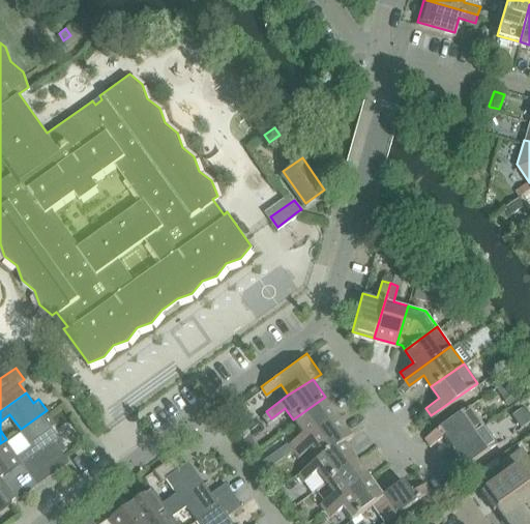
[(325,397),(293,419),(301,431),(288,441),(292,447),(339,414),(325,397)]
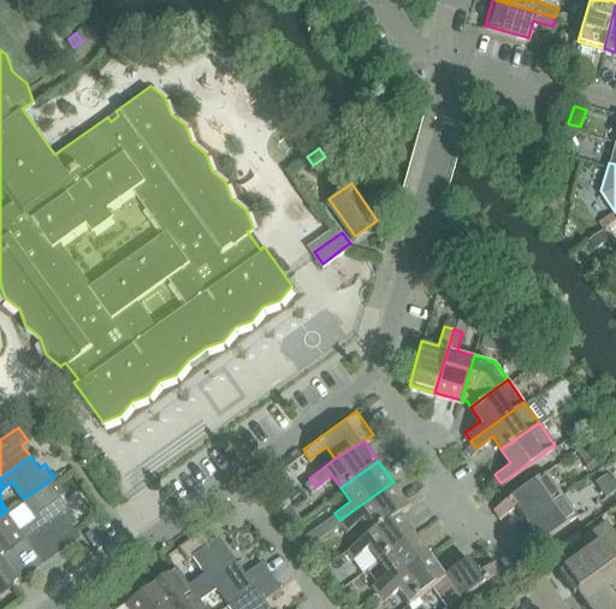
[(562,490),(546,468),(493,506),(499,515),(515,503),(525,516),(562,490)]
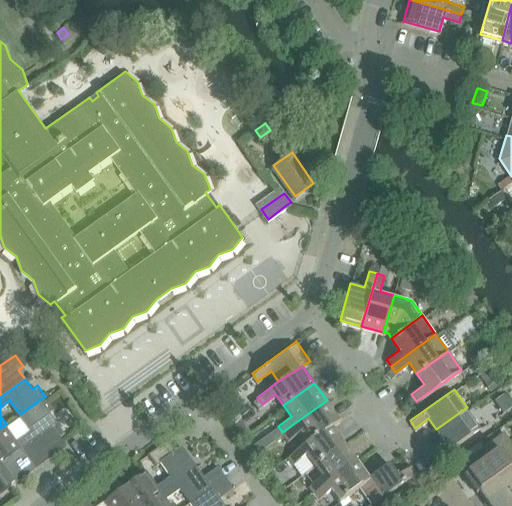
[(21,445),(31,438),(41,430),(52,422),(54,421),(47,411),(52,407),(45,396),(20,414),(6,424),(0,428),(0,459),(10,452),(21,445)]
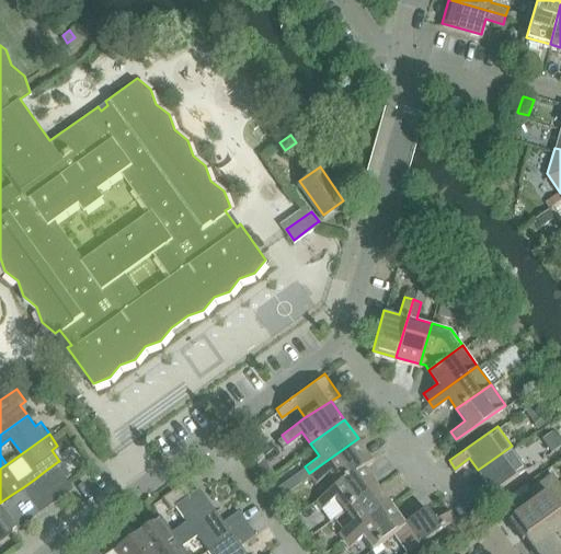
[(329,470),(338,482),(339,483),(364,464),(373,459),(358,438),(309,473),(315,481),(329,470)]
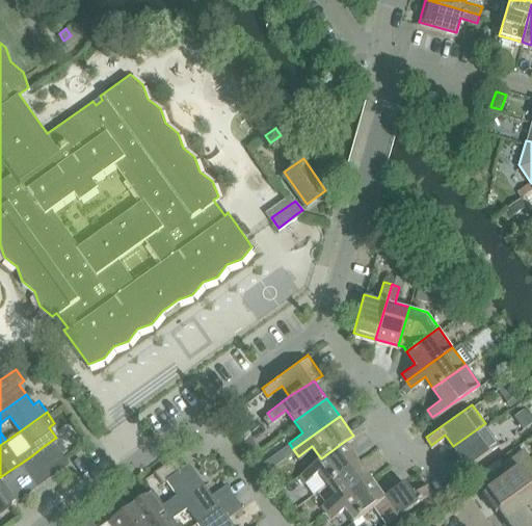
[(453,475),(499,442),(485,423),(453,446),(461,457),(448,468),(453,475)]
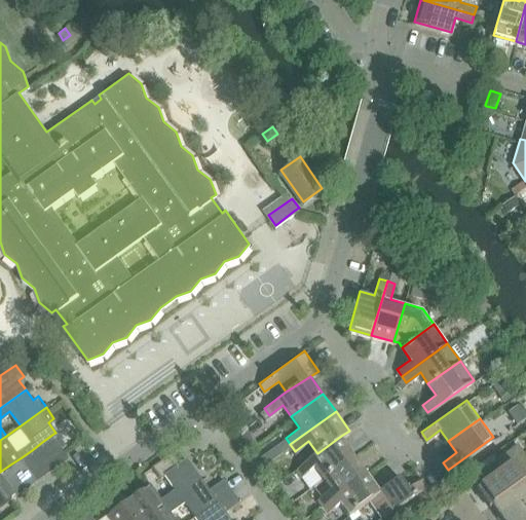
[(53,434),(42,442),(58,463),(69,455),(53,434)]
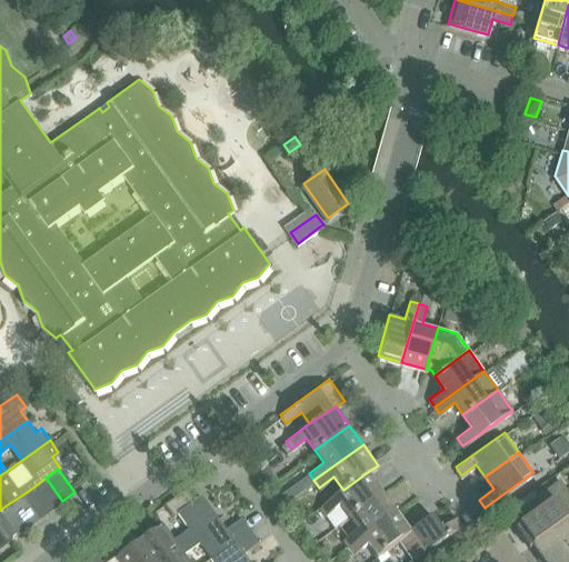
[(339,503),(348,515),(382,490),(369,471),(343,490),(342,489),(319,505),(325,513),(339,503)]
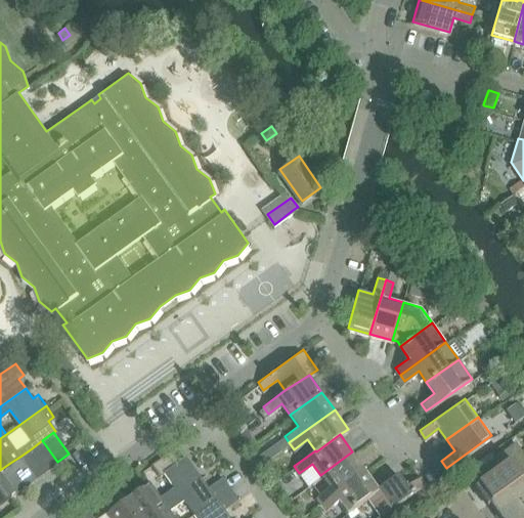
[(42,440),(32,448),(47,469),(57,462),(42,440)]
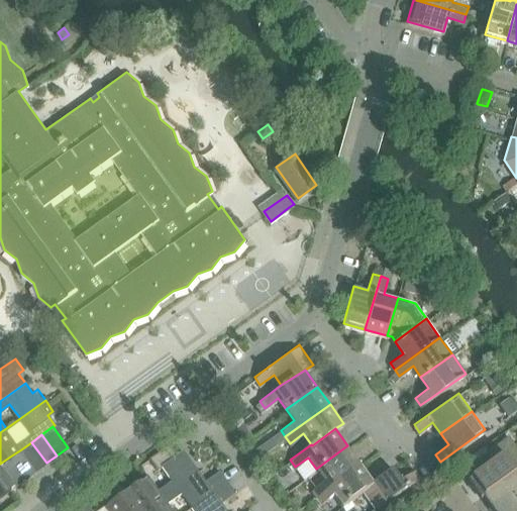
[(126,489),(141,509),(197,470),(182,448),(177,452),(169,441),(149,455),(158,467),(163,464),(173,478),(159,488),(148,473),(126,489)]
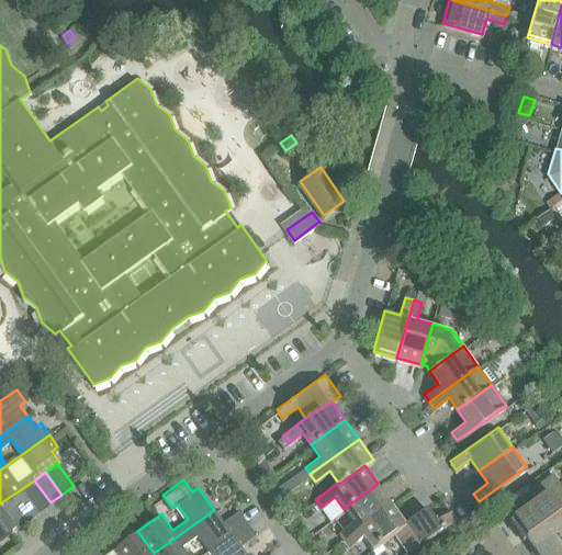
[(34,480),(23,488),(40,510),(51,502),(34,480)]
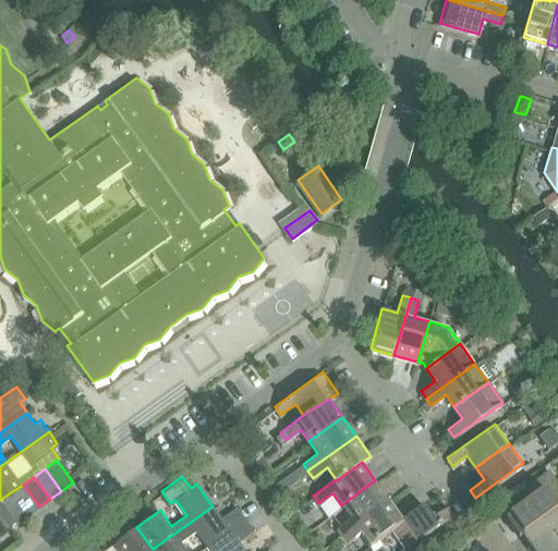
[(336,527),(341,535),(389,500),(375,480),(341,505),(350,517),(336,527)]
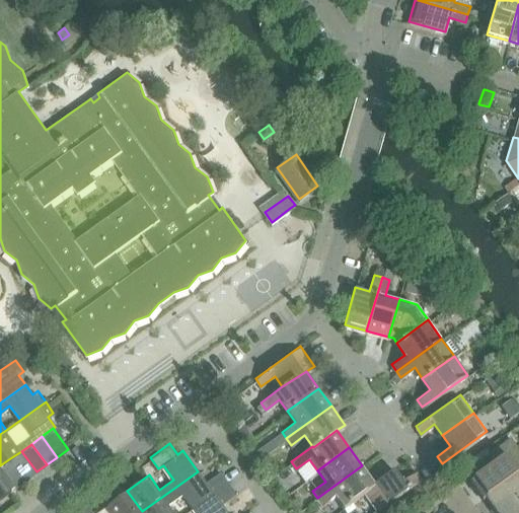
[(21,451),(10,458),(25,480),(36,471),(21,451)]
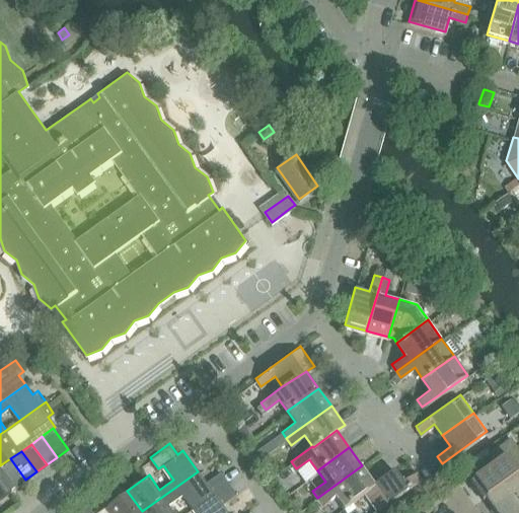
[(506,453),(469,480),(482,497),(518,469),(518,468),(518,469),(506,453)]
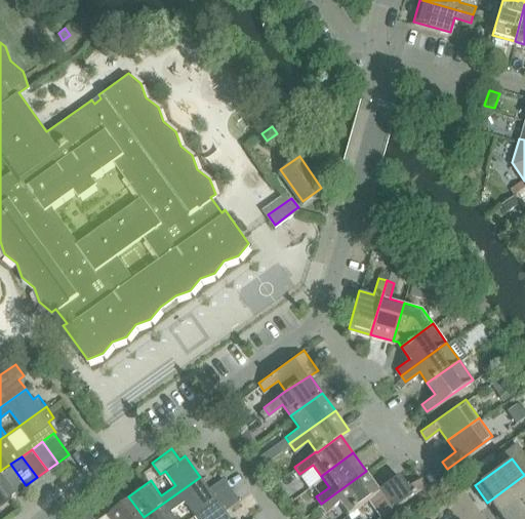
[(0,503),(26,485),(10,464),(0,471),(0,503)]
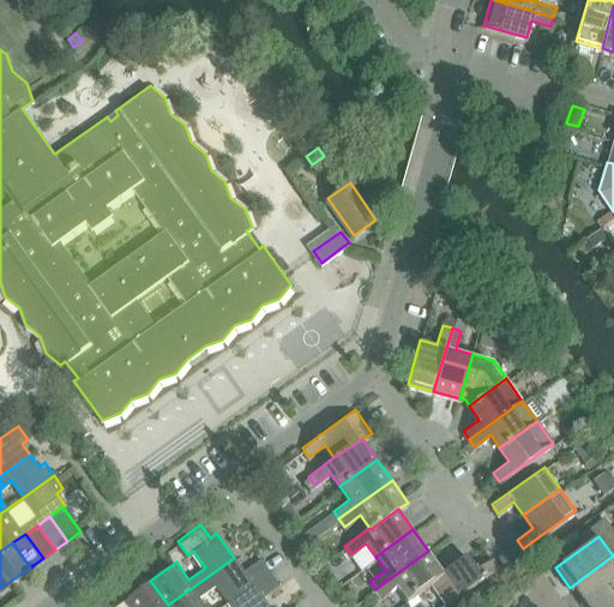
[(407,599),(431,582),(431,581),(444,571),(443,570),(428,551),(375,589),(380,596),(397,586),(407,599)]
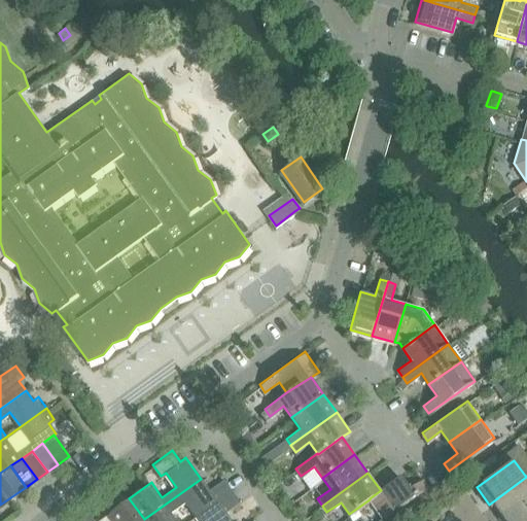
[(370,498),(370,499),(383,517),(428,484),(423,477),(410,487),(400,475),(380,489),(381,490),(370,498)]
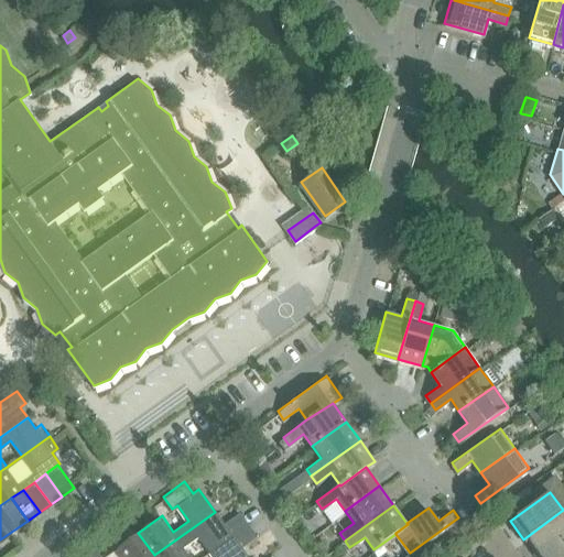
[(223,523),(215,512),(154,555),(154,556),(191,556),(183,545),(197,534),(209,550),(249,522),(240,510),(223,523)]
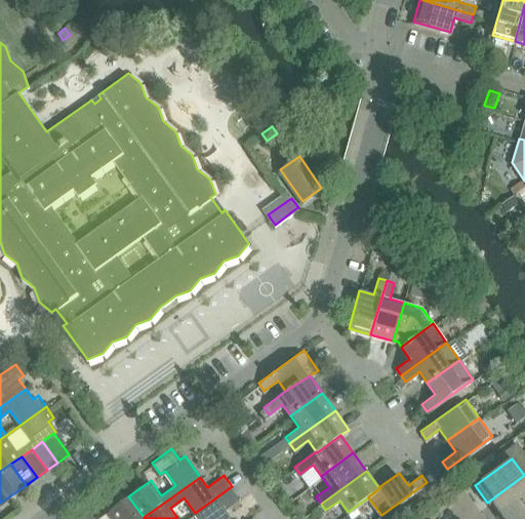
[(524,502),(524,475),(487,503),(488,504),(491,502),(502,518),(524,502)]
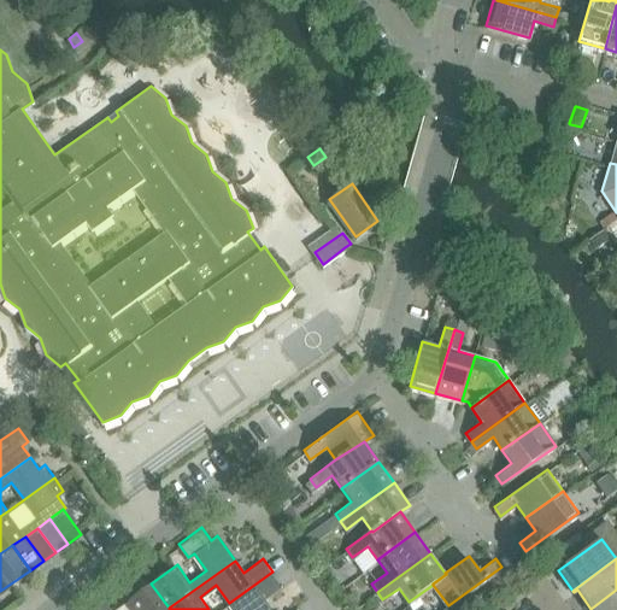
[(270,609),(262,599),(282,585),(272,572),(229,603),(234,609),(270,609)]
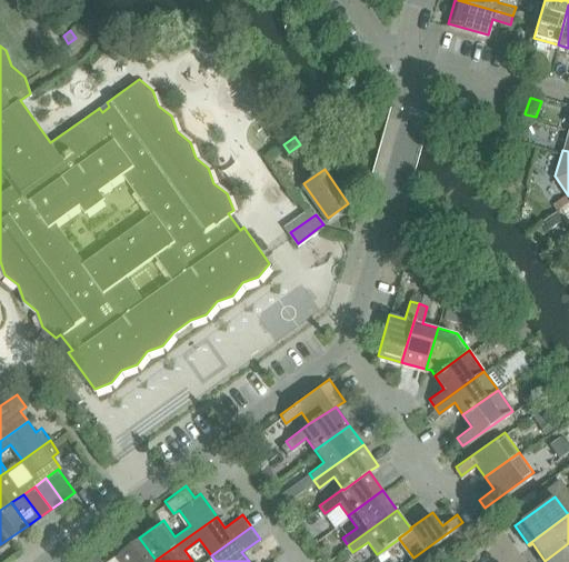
[(106,561),(105,561),(97,550),(79,561),(152,561),(156,560),(139,538),(116,554),(116,555),(106,561)]
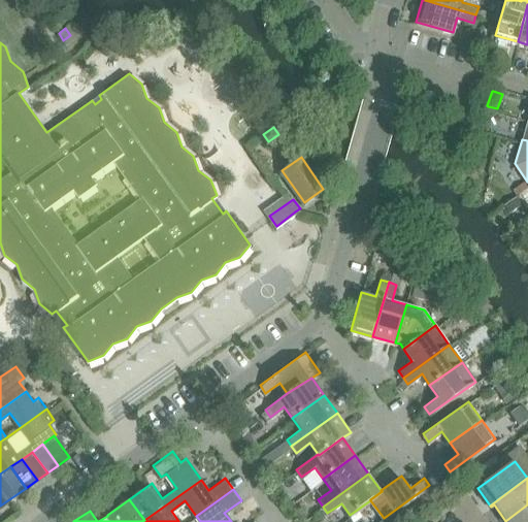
[(527,521),(527,504),(505,521),(527,521)]
